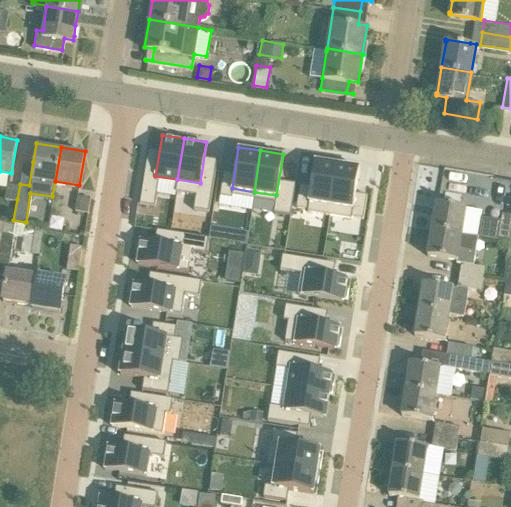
[(315,159),(308,200),(331,204),(337,163),(315,159)]
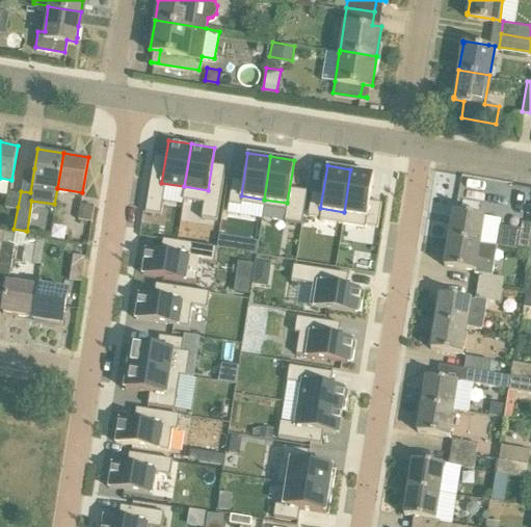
[(350,169),(344,212),(367,215),(373,173),(350,169)]
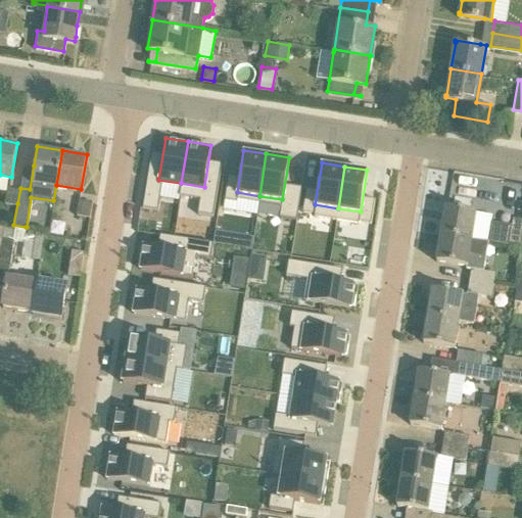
[(465,197),(480,199),(483,171),(454,168),(449,201),(465,203),(465,197)]
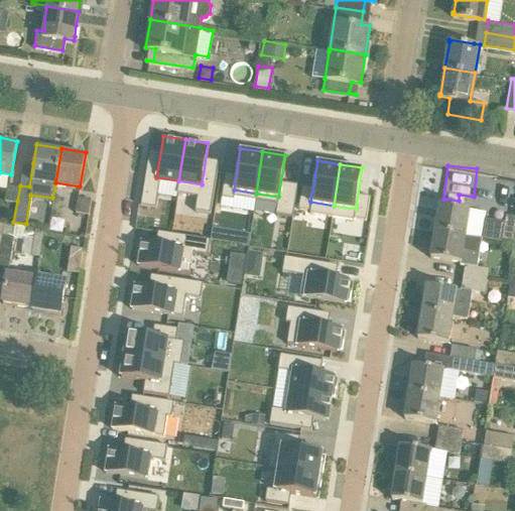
[(5,199),(17,201),(20,185),(18,185),(8,183),(5,199)]
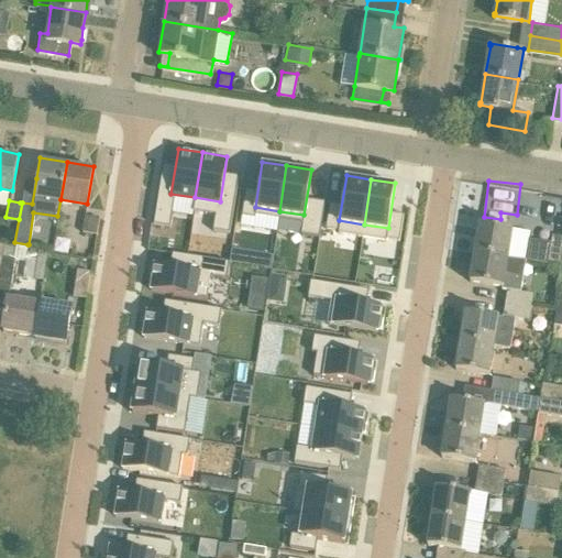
[(83,229),(96,231),(99,215),(85,212),(83,229)]
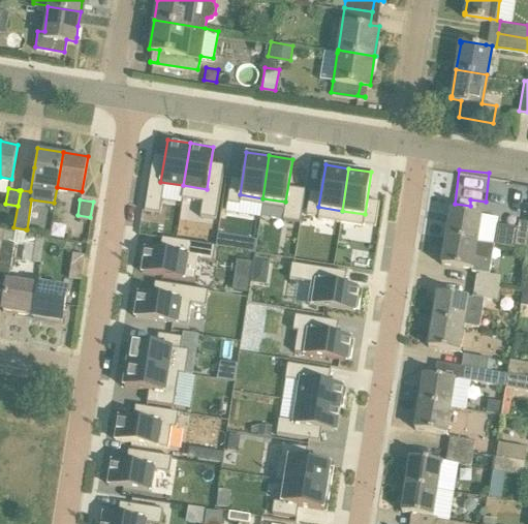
[(476,239),(482,212),(449,207),(445,234),(476,239)]
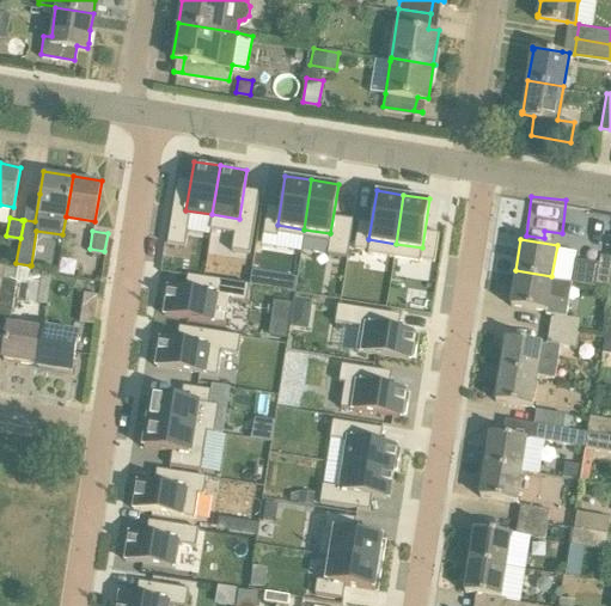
[(610,270),(610,253),(600,252),(596,281),(609,282),(610,270)]
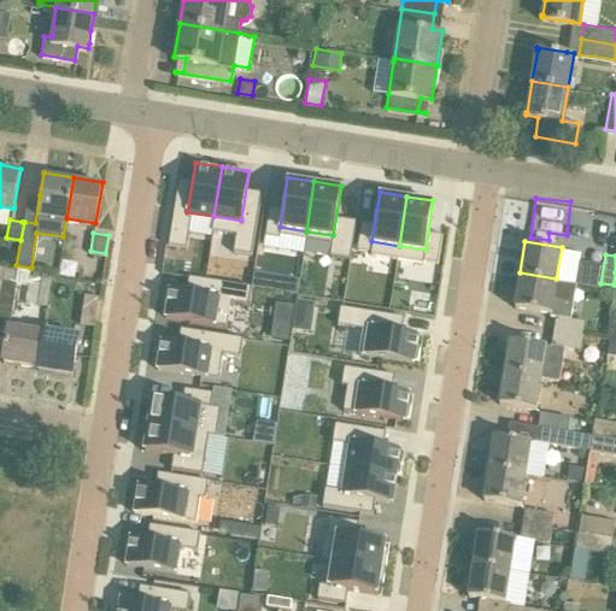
[(590,259),(586,282),(599,285),(603,262),(590,259)]
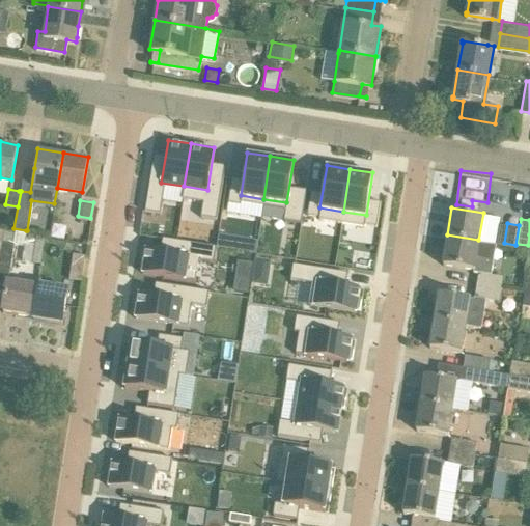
[(0,265),(10,267),(15,242),(11,242),(14,230),(4,228),(2,240),(0,251),(0,265)]
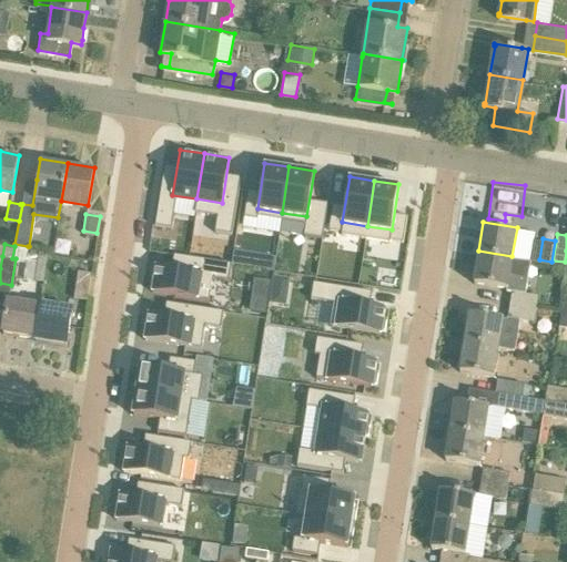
[(509,300),(535,305),(536,299),(537,293),(525,290),(529,259),(512,256),(478,251),(474,281),(507,285),(507,287),(512,288),(509,300)]
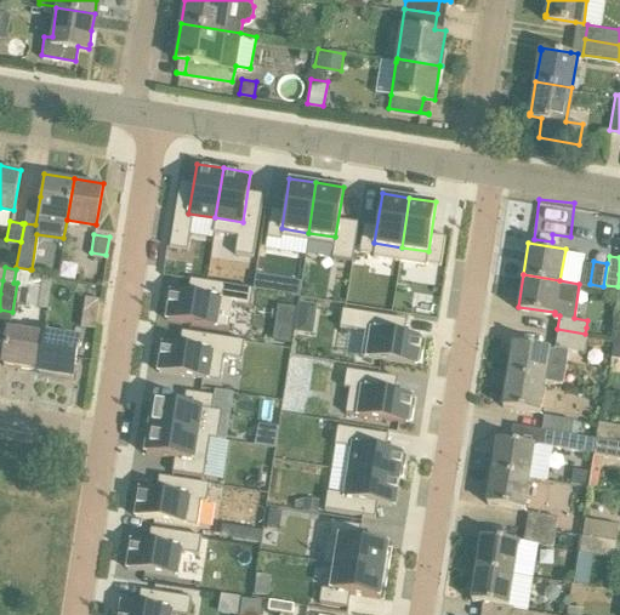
[(170,288),(166,315),(228,325),(232,301),(249,303),(251,285),(189,277),(187,290),(170,288)]
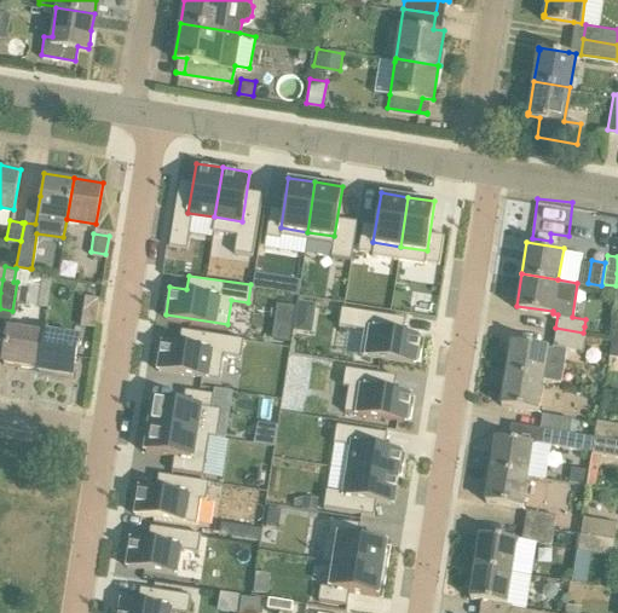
[(80,322),(94,324),(99,295),(85,293),(82,302),(80,322)]
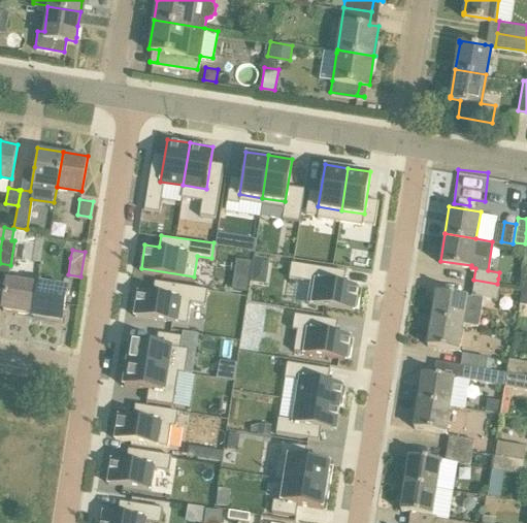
[(254,253),(253,264),(262,265),(268,262),(269,256),(254,253)]
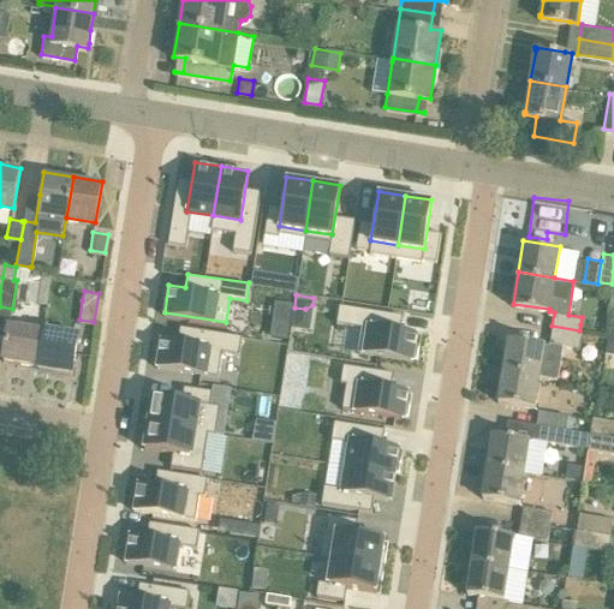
[(339,303),(335,320),(361,324),(356,350),(412,359),(418,332),(400,329),(403,314),(339,303)]
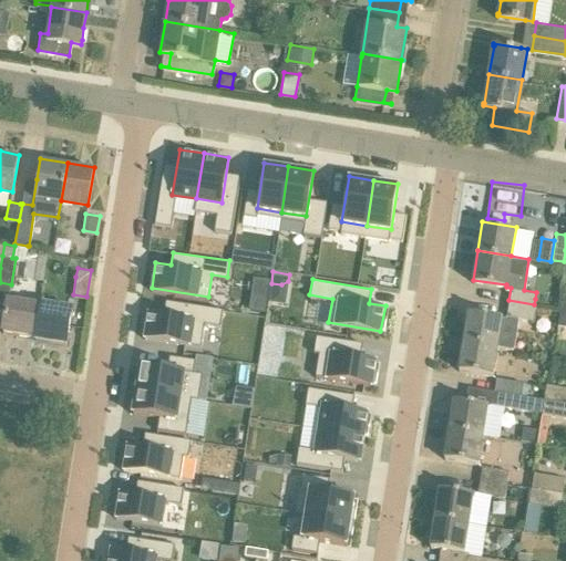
[(264,311),(266,295),(249,293),(247,309),(264,311)]
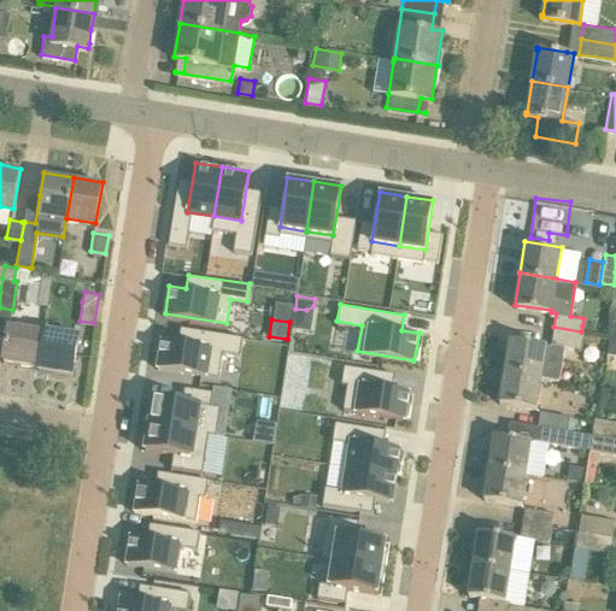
[(37,364),(44,329),(9,324),(4,358),(37,364)]
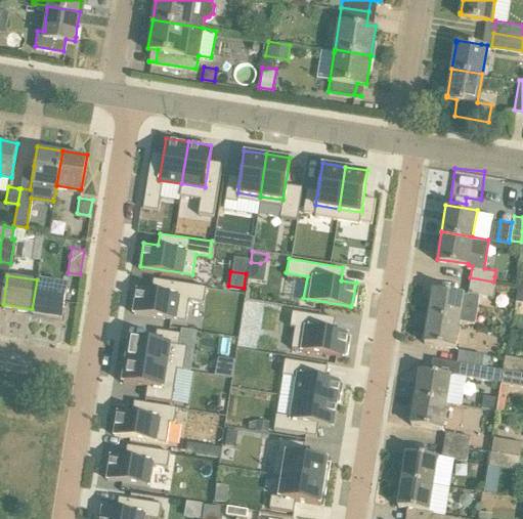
[(136,287),(133,310),(185,318),(188,298),(204,300),(206,285),(154,276),(151,289),(136,287)]
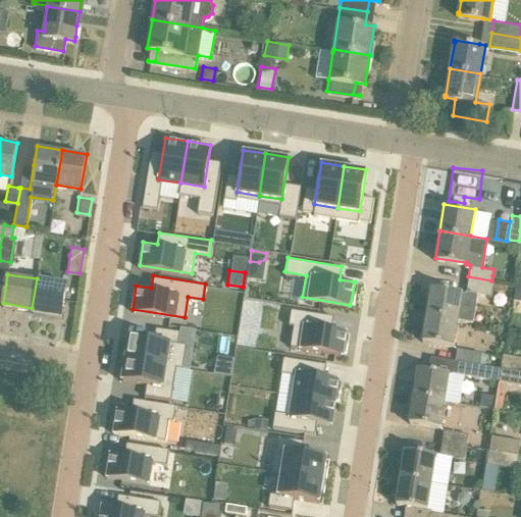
[(477,291),(490,294),(491,286),(491,280),(468,276),(466,291),(431,285),(426,312),(458,317),(472,319),(477,291)]
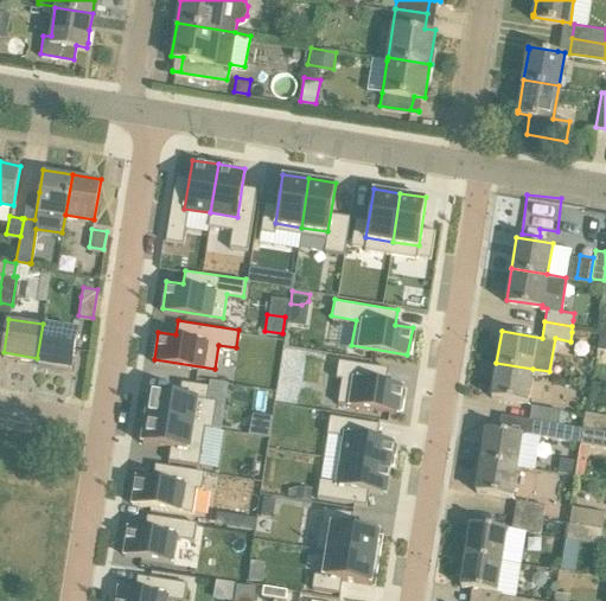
[(70,364),(76,330),(43,324),(37,358),(70,364)]
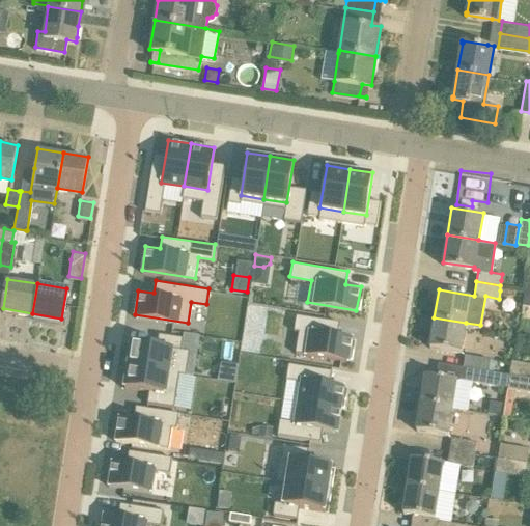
[(296,314),(294,329),(300,330),(295,351),(349,359),(353,335),(337,333),(339,322),(296,314)]
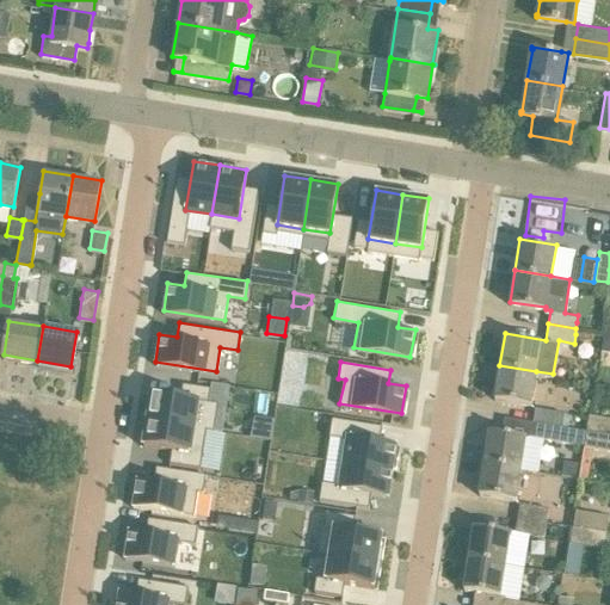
[(536,371),(499,365),(494,396),(530,402),(536,371)]
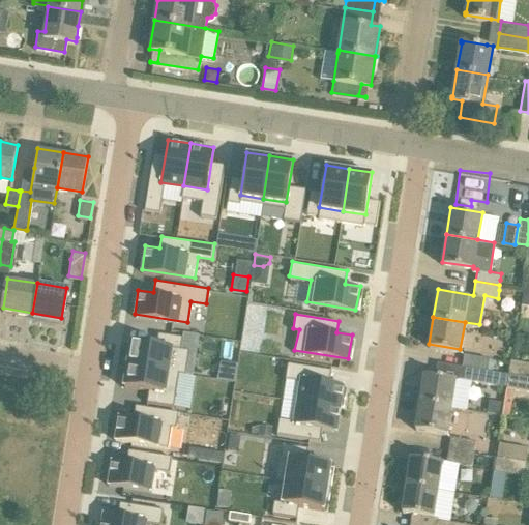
[(126,349),(124,361),(179,370),(179,371),(185,372),(189,348),(181,347),(182,336),(157,330),(156,343),(130,339),(129,349),(126,349)]
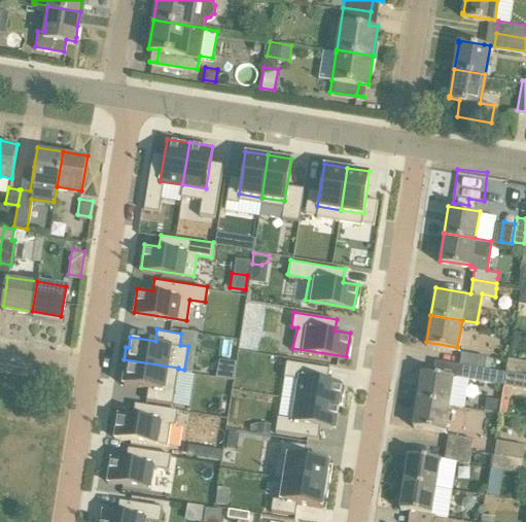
[(486,354),(461,349),(459,361),(491,367),(492,358),(486,357),(486,354)]
